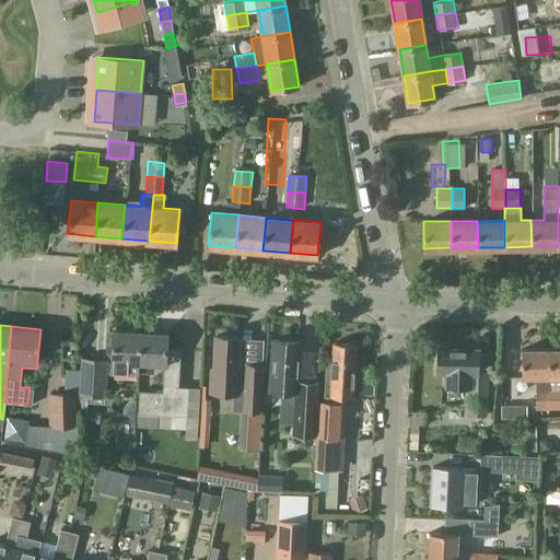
[(138,372),(138,362),(140,331),(114,330),(112,371),(138,372)]
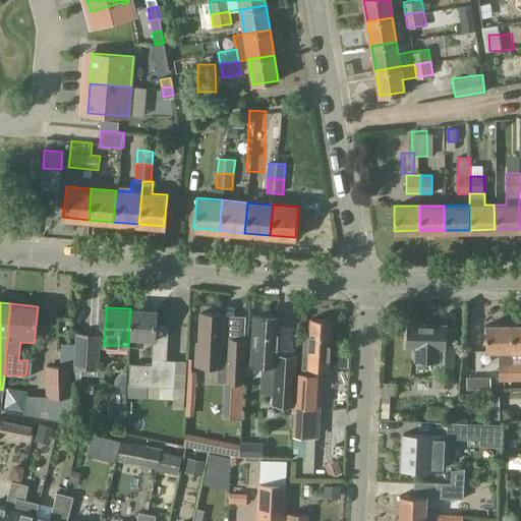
[(129,363),(127,396),(181,399),(182,378),(174,378),(175,360),(166,359),(168,325),(155,324),(156,309),(130,308),(128,337),(143,338),(143,341),(152,342),(151,364),(129,363)]
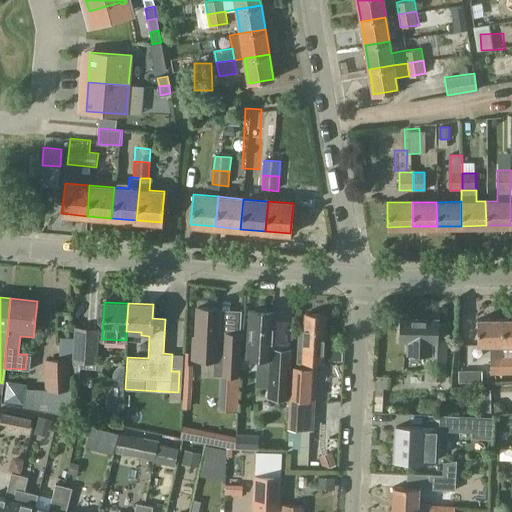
[(195,337),(193,337),(193,358),(214,359),(213,375),(221,376),(220,411),(236,412),(241,332),(224,331),(224,333),(217,332),(218,308),(197,307),(195,337)]
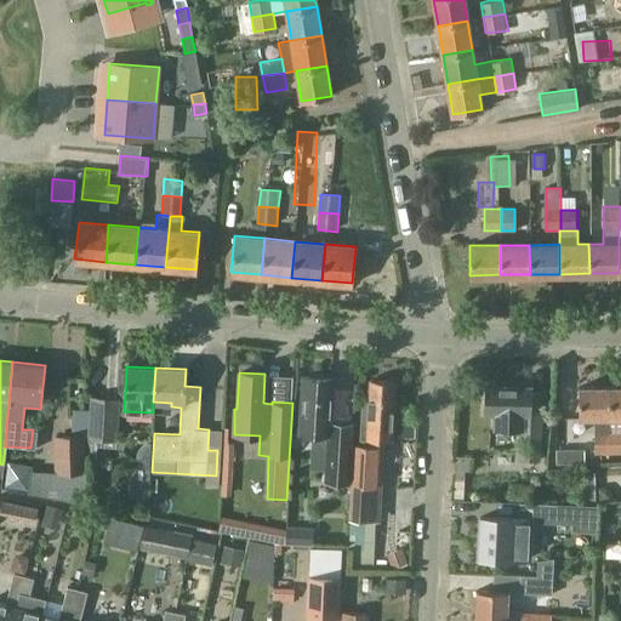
[(330,434),(330,421),(329,421),(331,379),(308,376),(306,396),(302,394),(300,432),(330,434)]
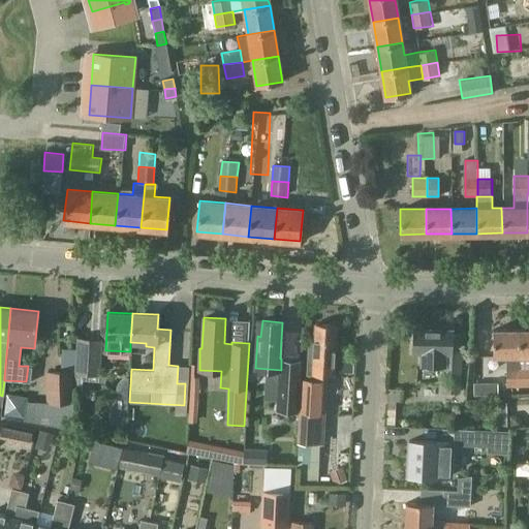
[(309,338),(306,373),(333,374),(335,324),(315,324),(314,338),(309,338)]
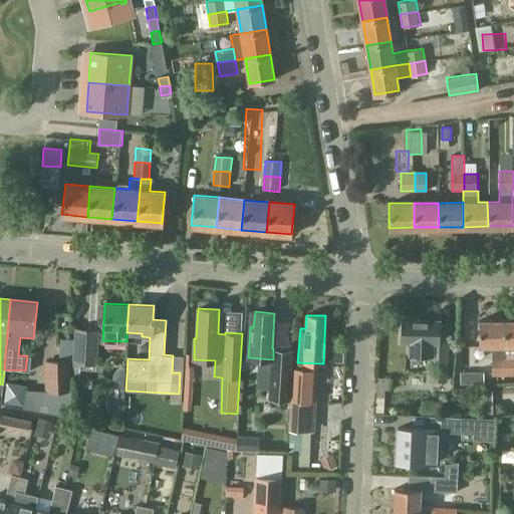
[(402,320),(402,340),(410,340),(409,353),(430,354),(429,379),(446,380),(447,358),(455,359),(456,341),(438,341),(439,321),(402,320)]
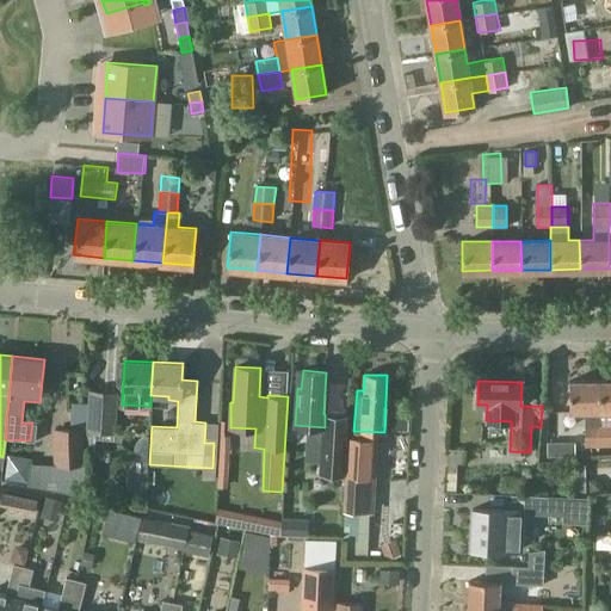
[(568,409),(584,409),(584,425),(599,425),(599,409),(599,381),(568,381),(568,409)]
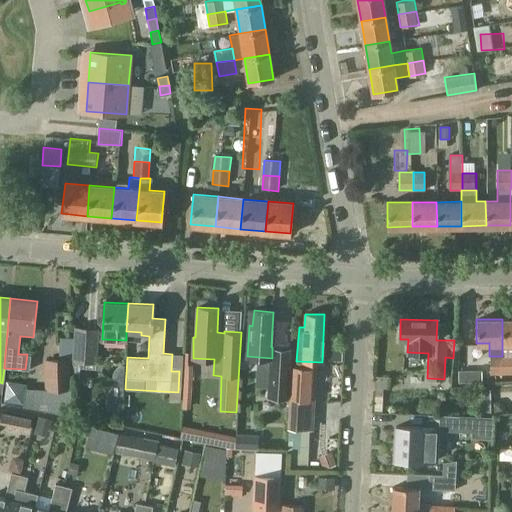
[(502,343),(511,343),(511,319),(502,319),(502,343)]
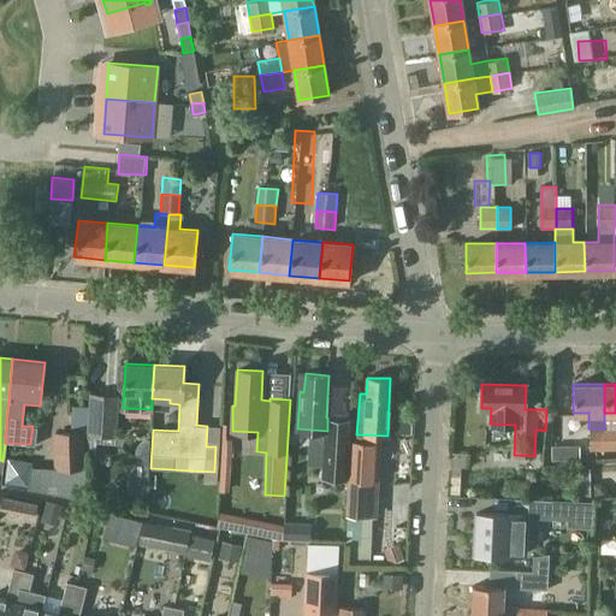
[(90,392),(89,456),(96,456),(98,437),(119,438),(119,394),(90,392)]
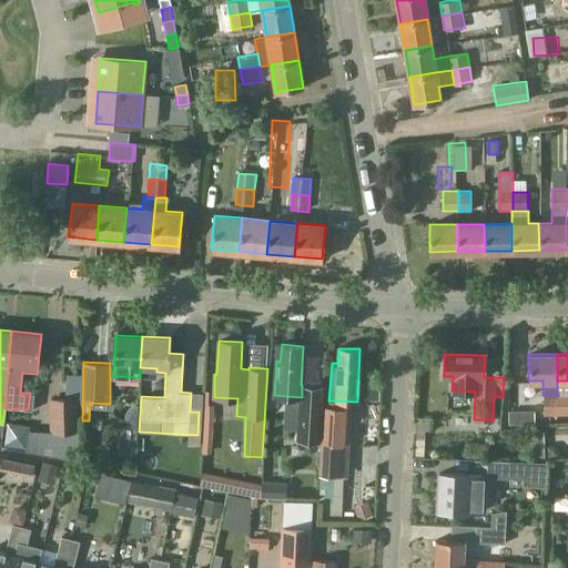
[(307,387),(304,440),(320,442),(322,388),(307,387)]
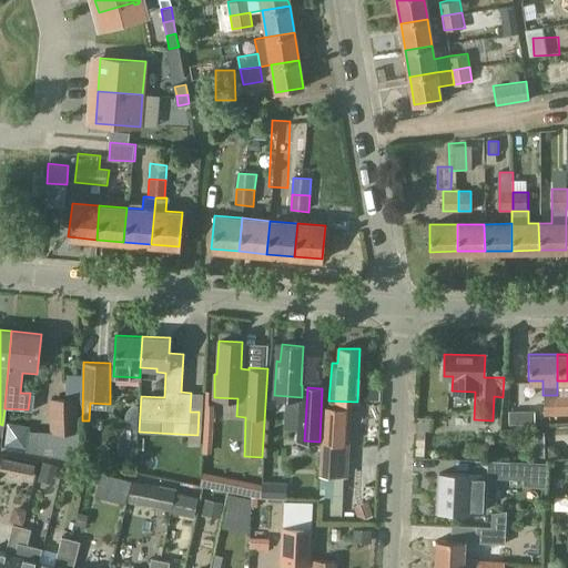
[(543,415),(557,415),(557,395),(543,395),(543,415)]
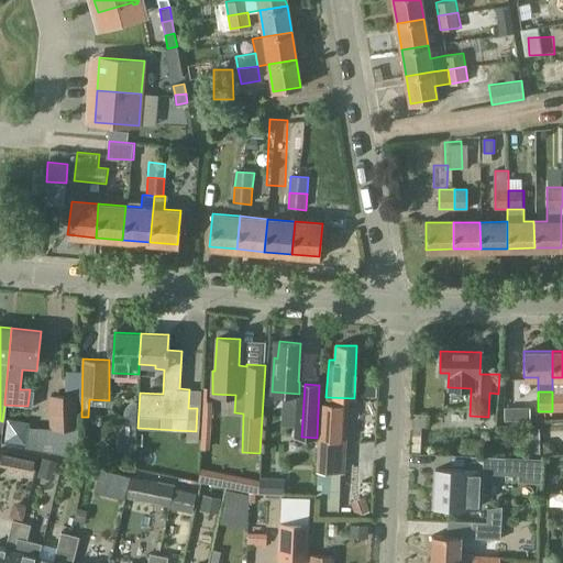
[(562,392),(552,392),(552,411),(562,411),(562,392)]
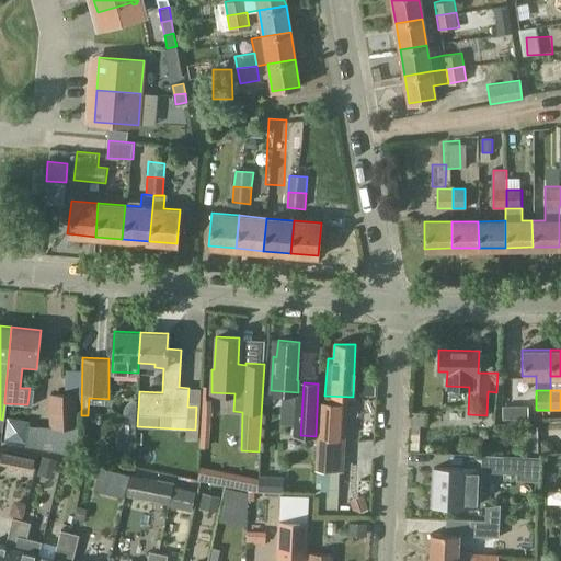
[(49,396),(53,449),(80,454),(79,393),(49,396)]
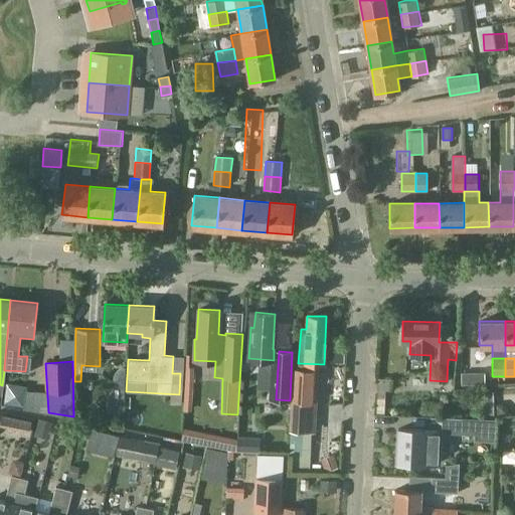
[(290,428),(290,442),(289,470),(310,471),(312,434),(316,434),(319,370),(293,368),(291,401),(290,412),(291,412),(290,428)]
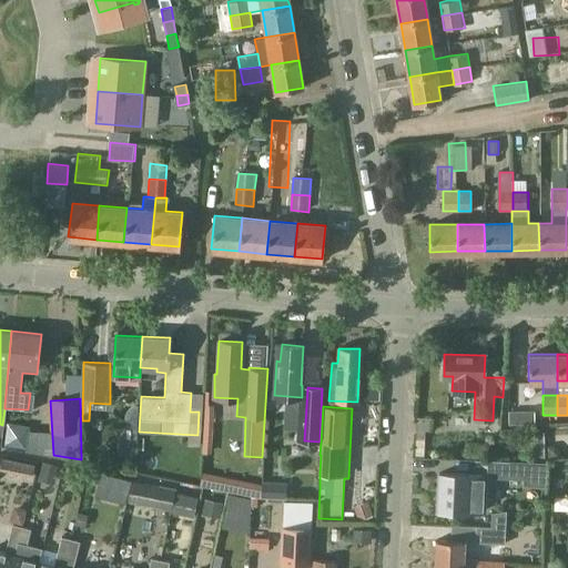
[(508,425),(523,425),(523,412),(507,412),(508,425)]
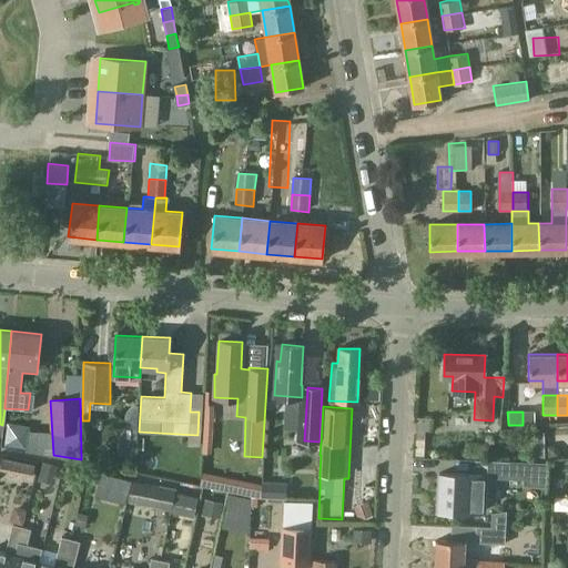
[(36,464),(3,458),(1,469),(33,476),(36,464)]
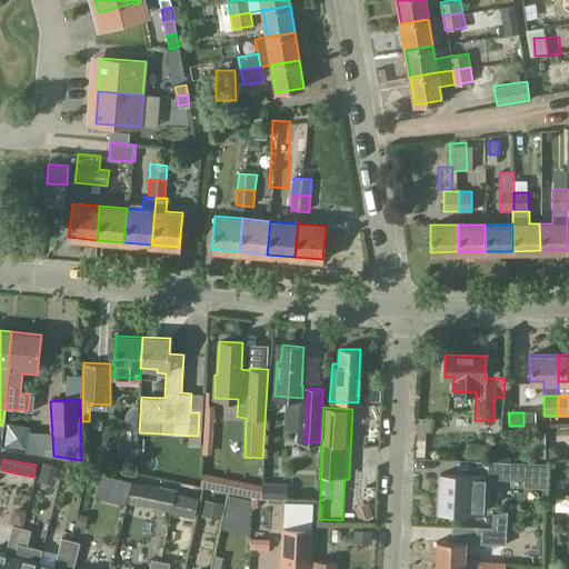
[(469,473),(437,472),(435,509),(466,511),(467,510),(480,511),(482,477),(522,479),(523,461),(473,459),(472,475),(469,473)]
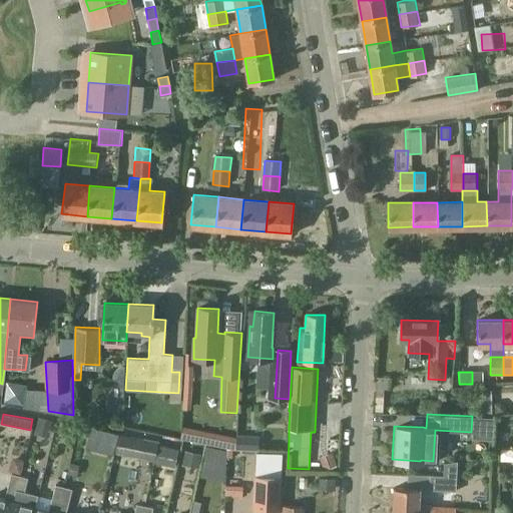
[(118,435),(115,454),(140,459),(144,440),(118,435)]
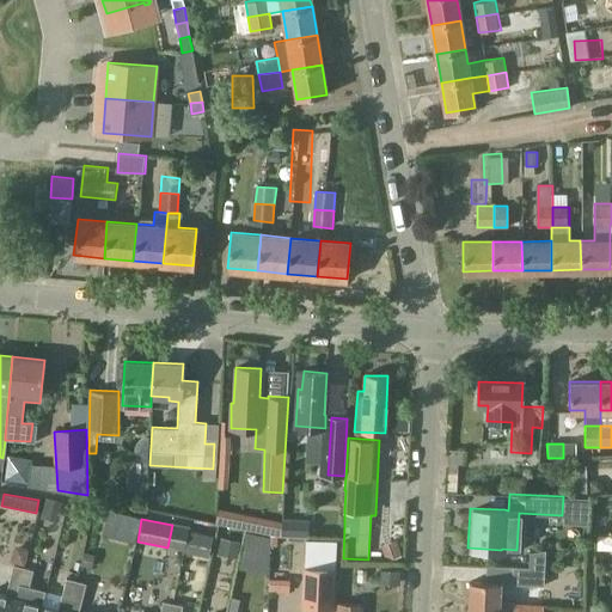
[(189,532),(185,552),(208,557),(213,537),(189,532)]
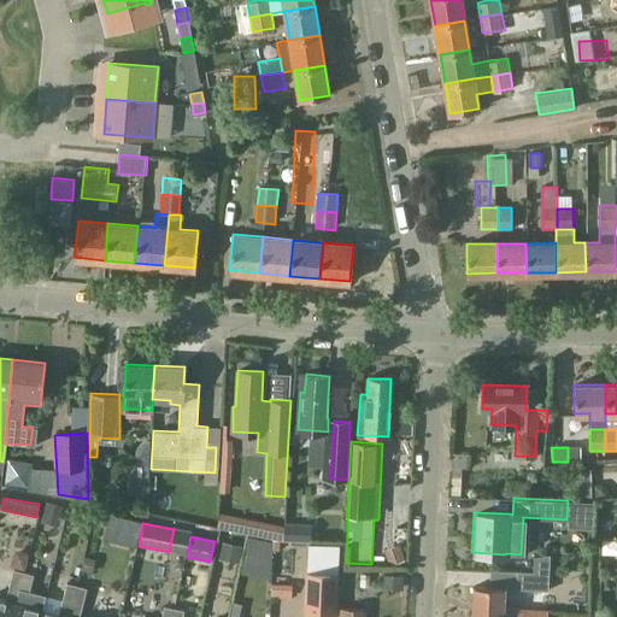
[(392,542),(376,547),(381,563),(398,558),(392,542)]
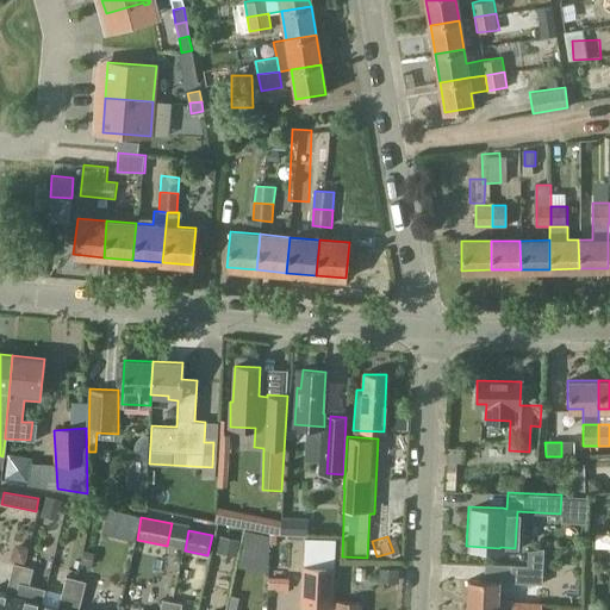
[(305,566),(303,609),(318,609),(334,609),(336,567),(334,567),(335,542),(311,540),(310,566),(305,566)]
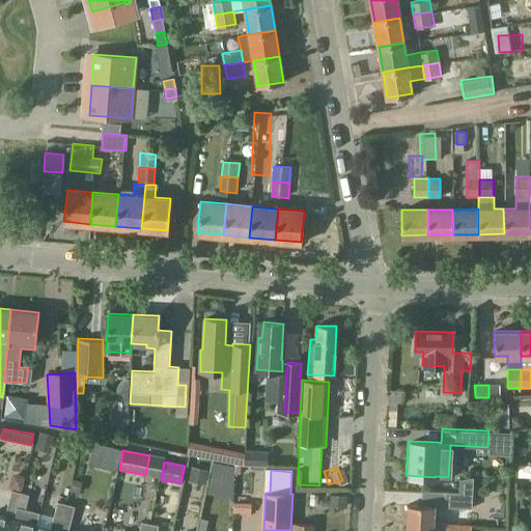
[(455,530),(456,523),(444,522),(444,520),(431,520),(431,506),(473,508),(474,478),(460,480),(460,493),(423,492),(423,504),(406,503),(404,529),(430,530),(442,530),(455,530)]
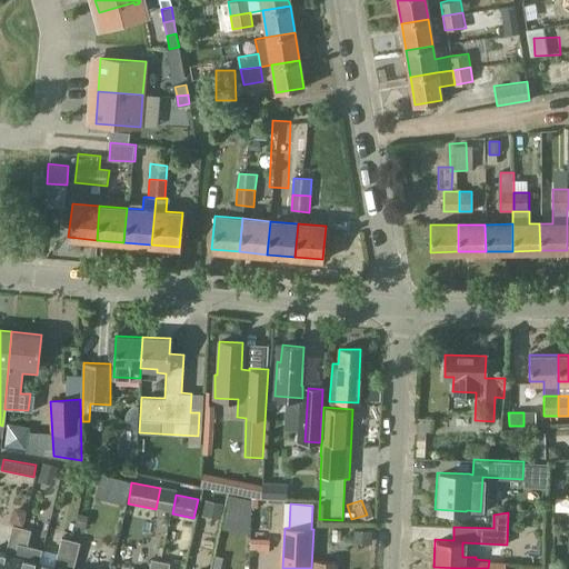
[(0,568),(10,568),(21,528),(12,526),(5,555),(0,552),(0,568)]
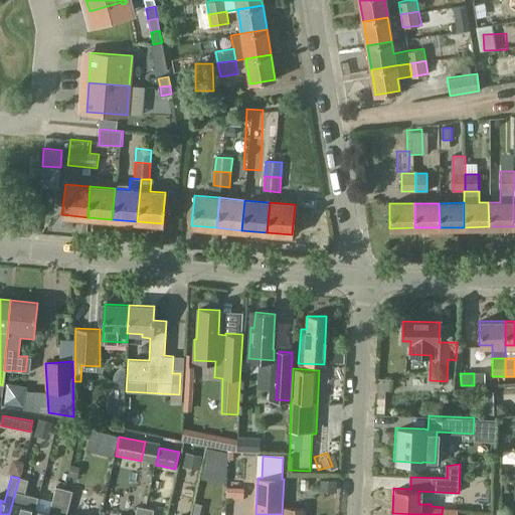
[(19,478),(9,514),(33,514),(35,509),(37,498),(24,494),(27,480),(19,478)]
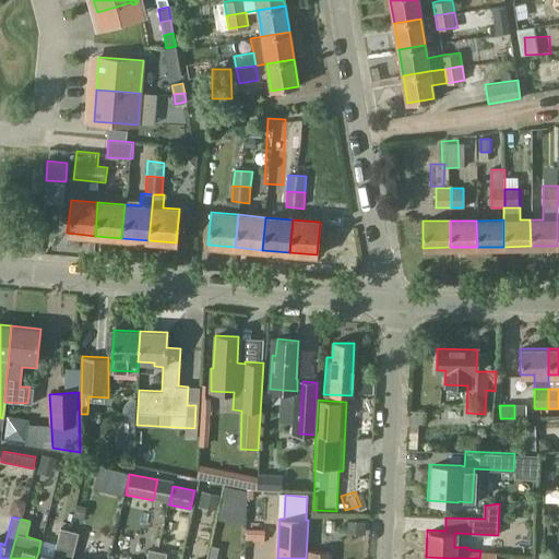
[(238,527),(239,540),(263,539),(262,527),(238,527)]
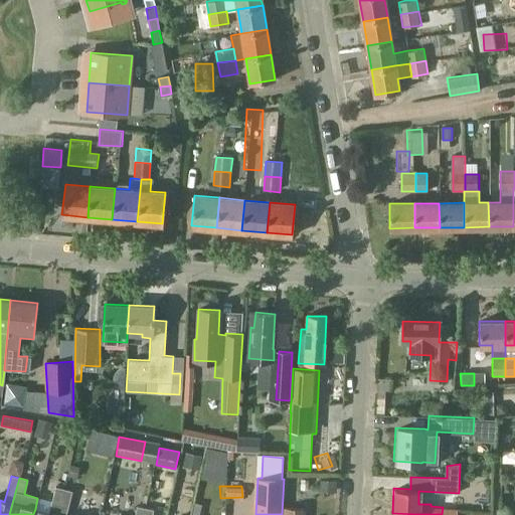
[(56,514),(63,489),(55,487),(48,513),(35,509),(33,514),(56,514)]
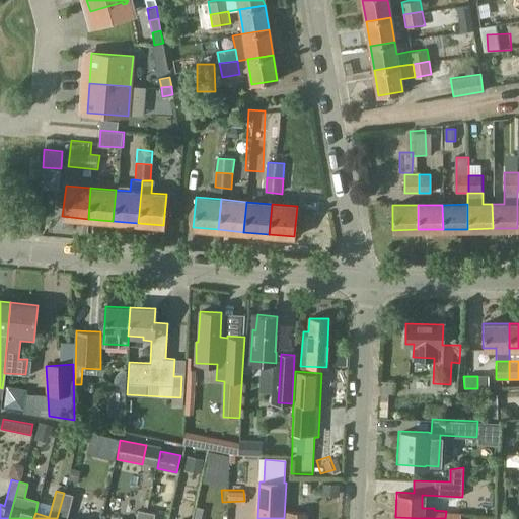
[(64,493),(57,518),(66,518),(72,495),(64,493)]
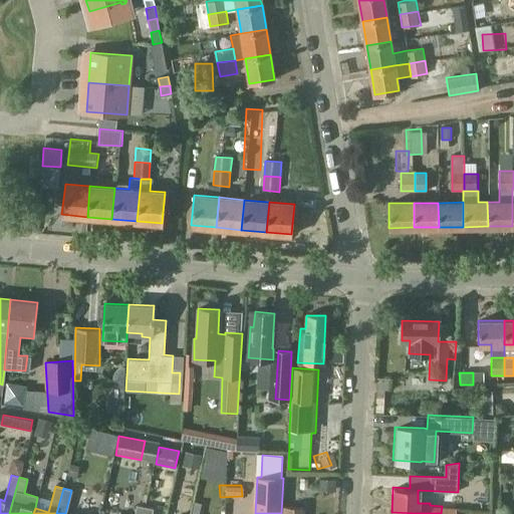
[(118,513),(143,513),(145,507),(137,505),(134,513),(118,513)]
